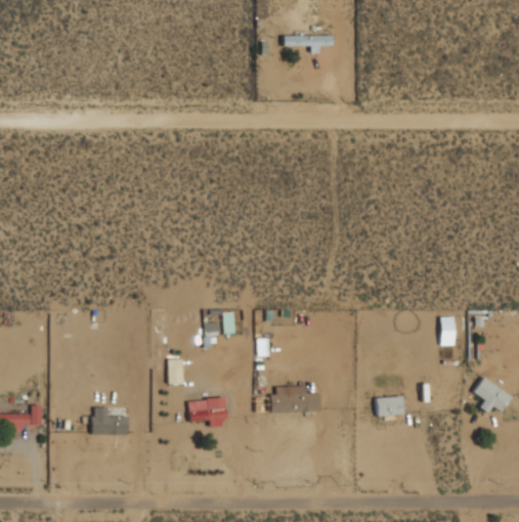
[(311,51),(321,51),(321,44),(333,44),(333,35),(284,35),(284,45),(311,45),(311,51)]
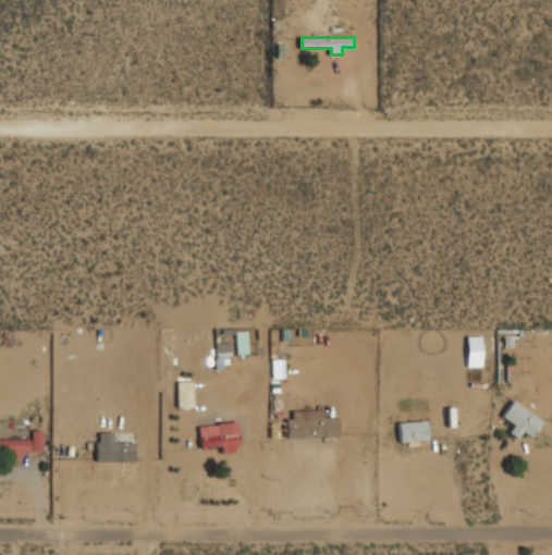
[(195,391),(180,391),(180,407),(195,407),(195,391)]
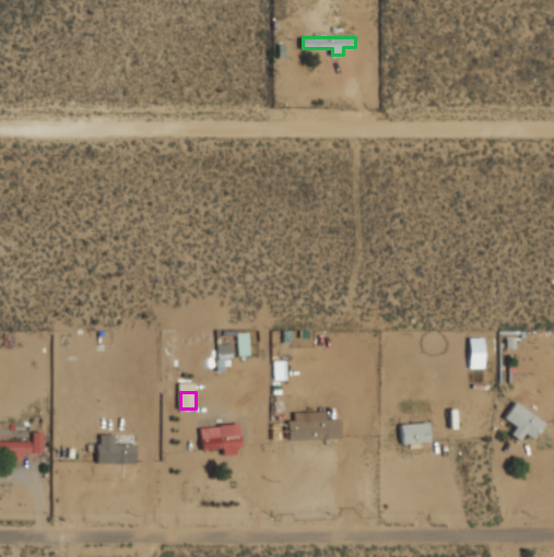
[(528,434),(537,439),(549,423),(518,402),(506,418),(518,426),(513,434),(522,441),(528,434)]
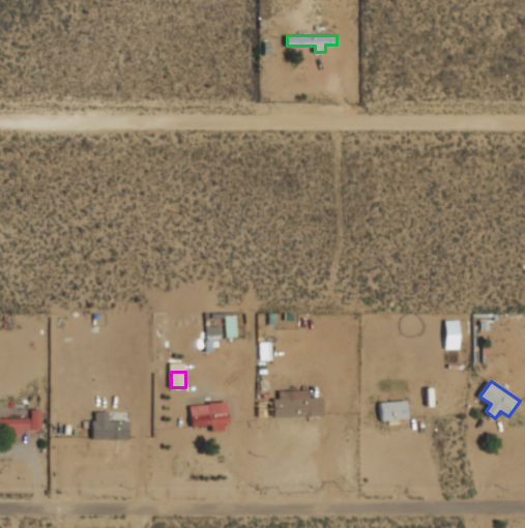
[(210,402),(210,415),(194,415),(194,428),(230,428),(230,402),(210,402)]
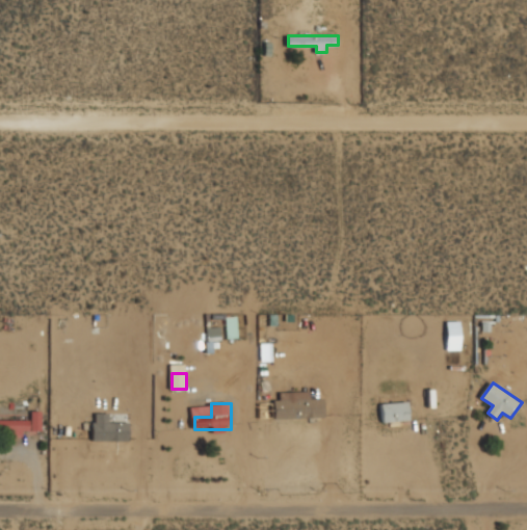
[(411,403),(384,403),(384,422),(411,422),(411,403)]
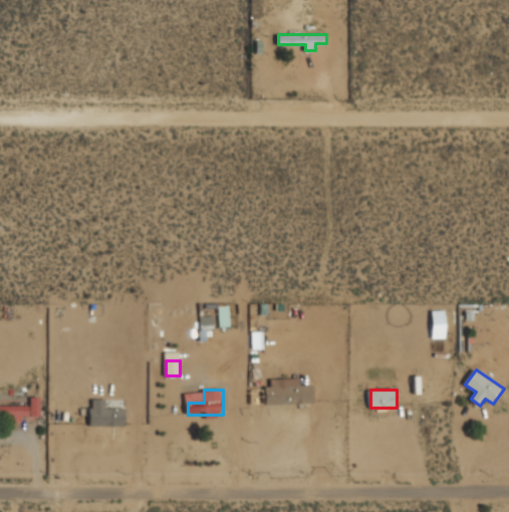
[(0,422),(24,422),(24,416),(42,416),(42,398),(31,398),(31,406),(0,406),(0,422)]
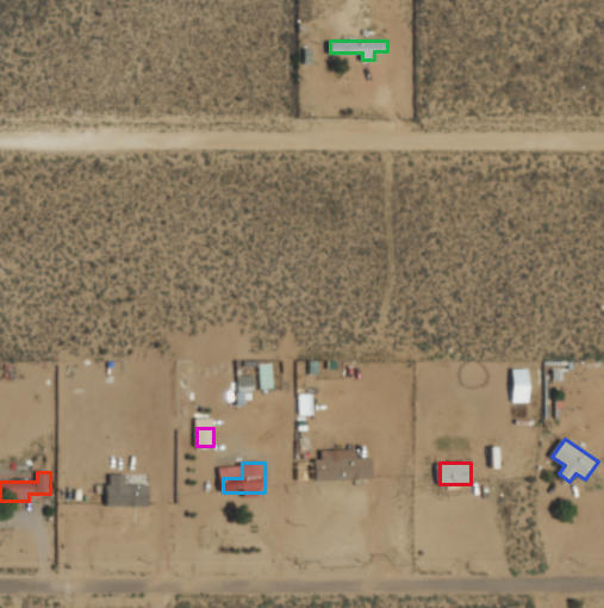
[(107,507),(150,507),(150,485),(128,485),(128,475),(107,475),(107,507)]
